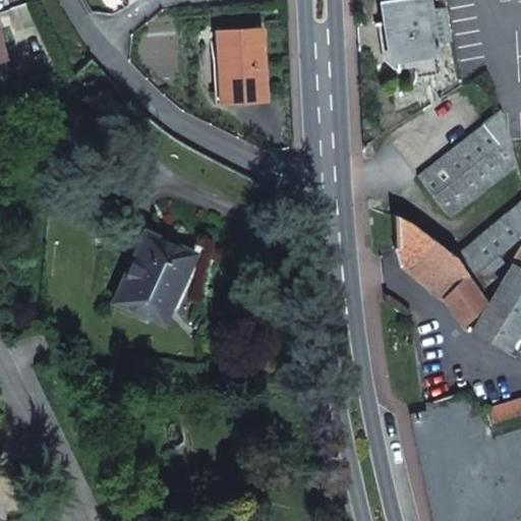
[(381,0),(389,58),(400,56),(402,67),(415,65),(417,76),(438,72),(432,43),(449,40),(444,5),(427,8),(425,0),(381,0)]
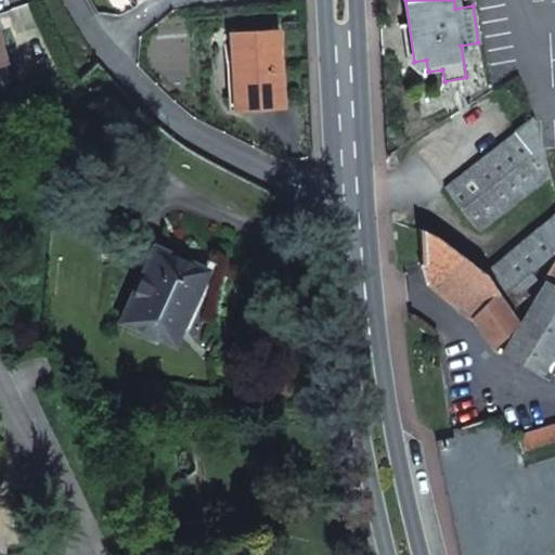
[(231,33),(232,61),(233,92),(253,91),(254,110),(283,107),(279,29),(231,33)]
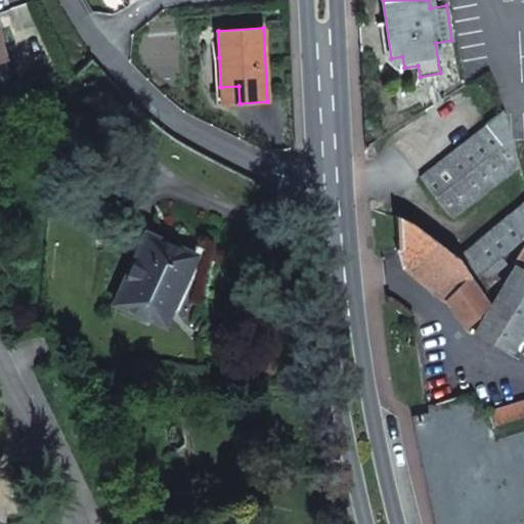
[(220,87),(219,57),(213,58),(216,105),(239,103),(238,86),(220,87)]
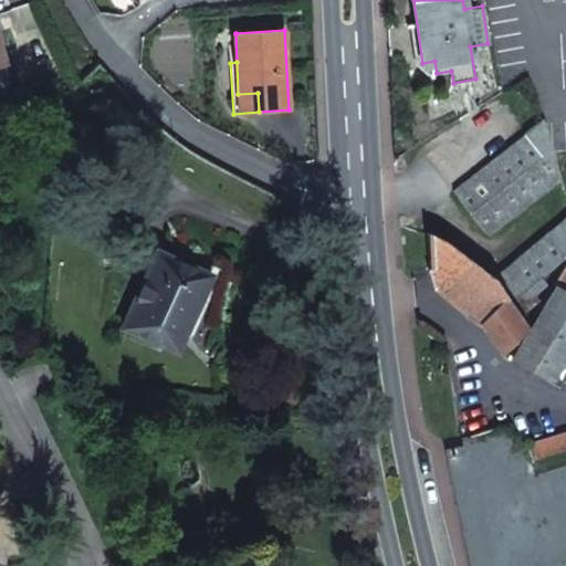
[(562,177),(544,121),(456,190),(491,236),(562,177)]
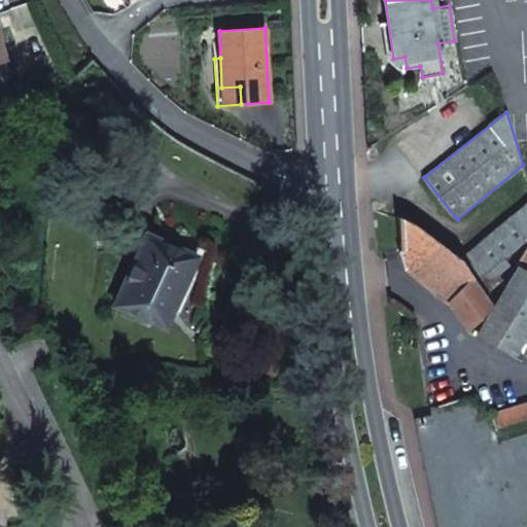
[(526,237),(526,202),(463,258),(492,290),(504,280),(499,274),(511,264),(506,256),(526,237)]
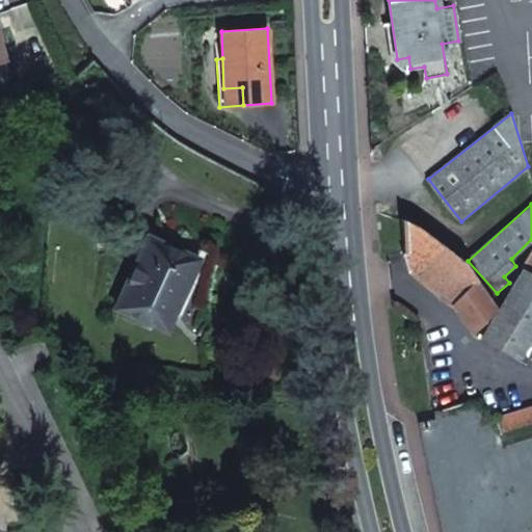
[(402,218),(402,253),(407,268),(452,304),(454,302),(472,329),(497,304),(462,259),(417,225),(402,218)]
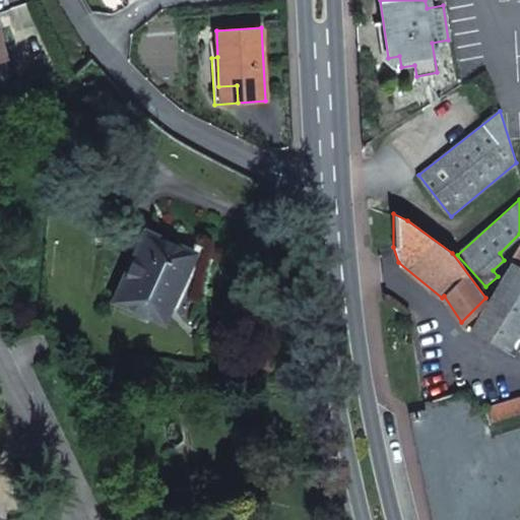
[(144,232),(138,247),(145,250),(151,236),(144,232)]
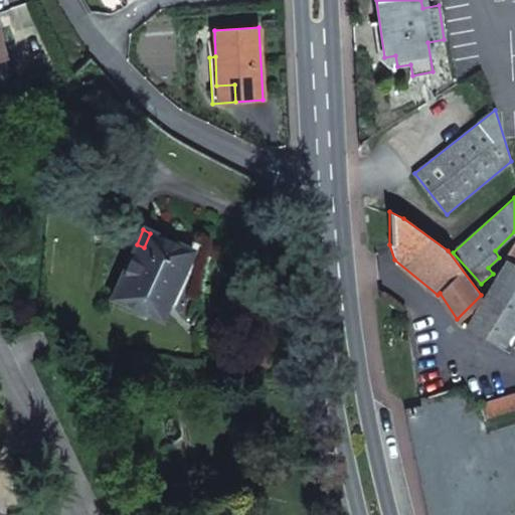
[(137,244),(113,298),(145,312),(160,282),(176,289),(192,252),(150,233),(144,247),(137,244)]
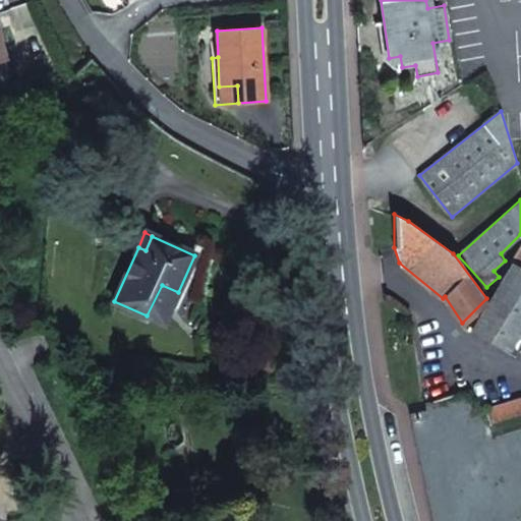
[(520,268),(509,261),(487,301),(488,302),(472,332),(507,352),(520,328),(520,268)]
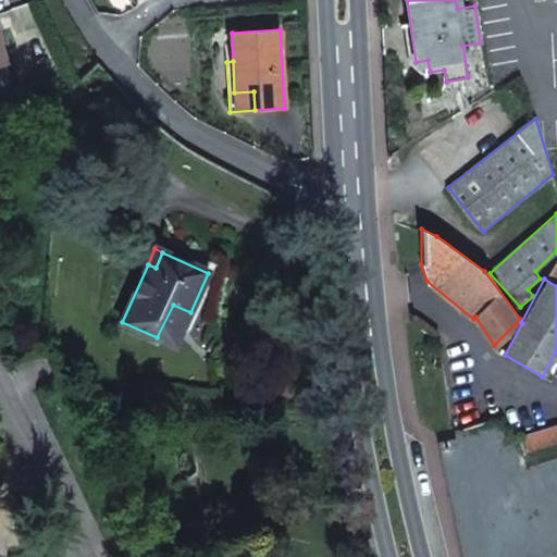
[(173,305),(157,337),(175,345),(190,312),(173,305)]
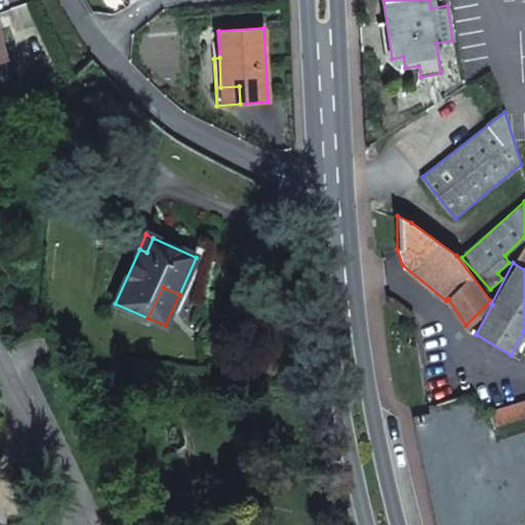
[(524,400),(491,410),(495,426),(524,415),(524,400)]
